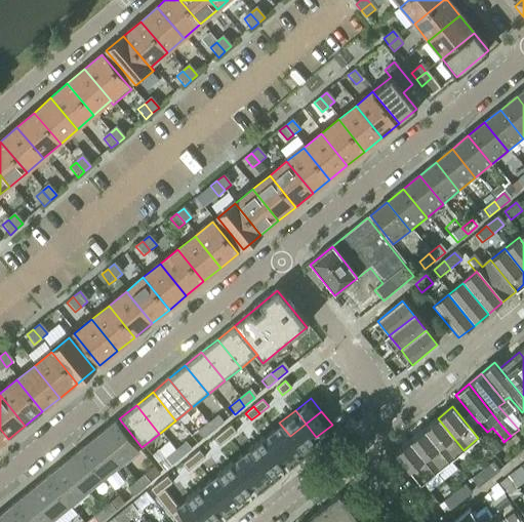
[(216,417),(206,426),(212,433),(223,425),(216,417)]
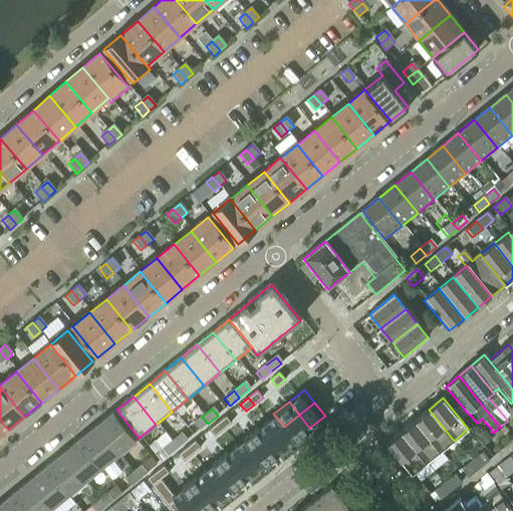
[(429,410),(415,421),(440,452),(454,441),(429,410)]
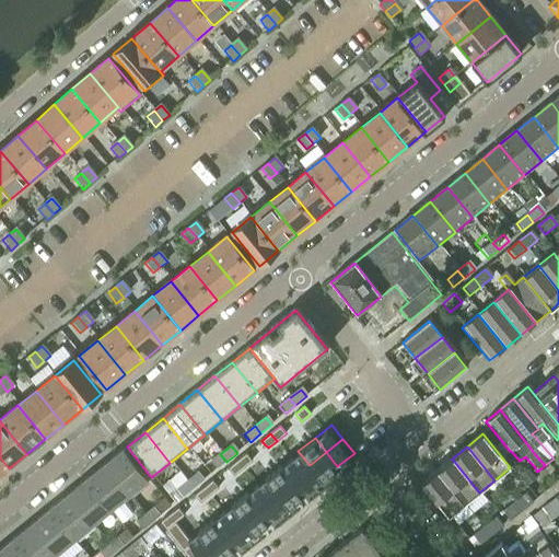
[(123,451),(103,466),(128,497),(147,480),(123,451)]
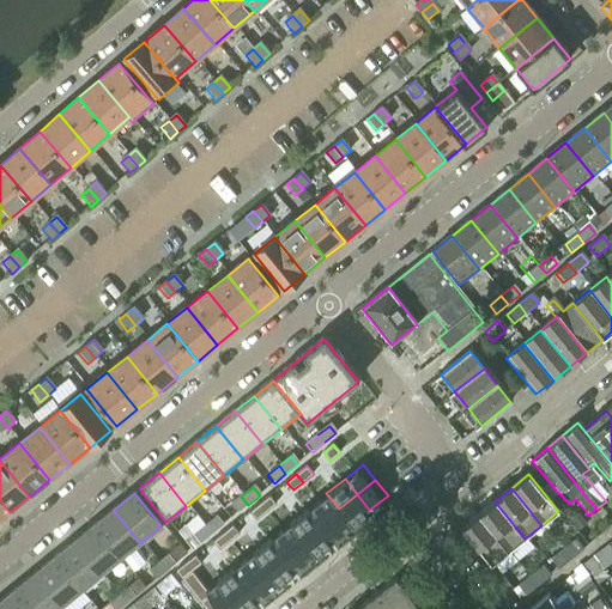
[(326,493),(308,509),(320,523),(339,509),(326,493)]
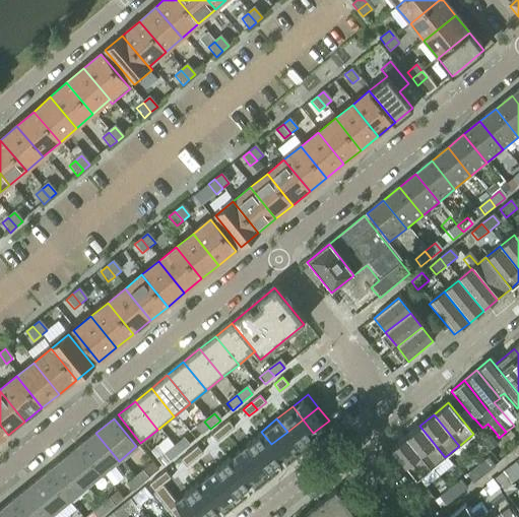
[(303,419),(287,432),(298,445),(313,433),(303,419)]
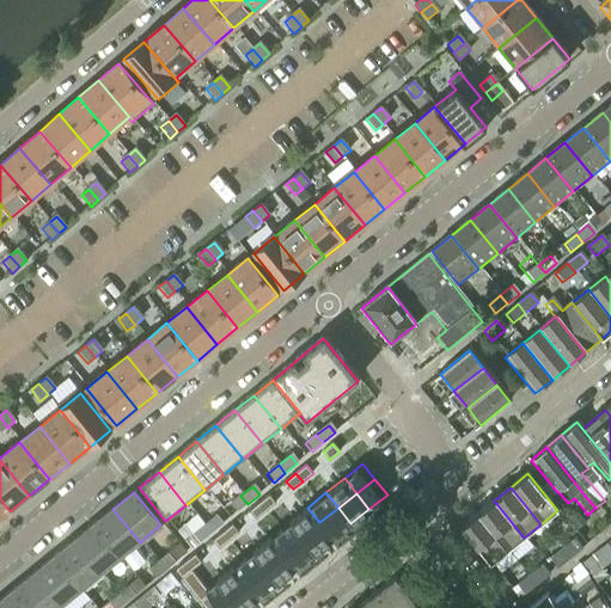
[(269,495),(260,502),(266,510),(276,502),(269,495)]
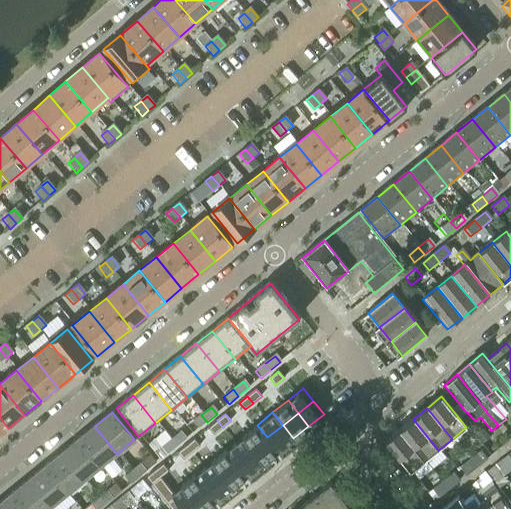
[(207,422),(201,415),(191,423),(197,430),(207,422)]
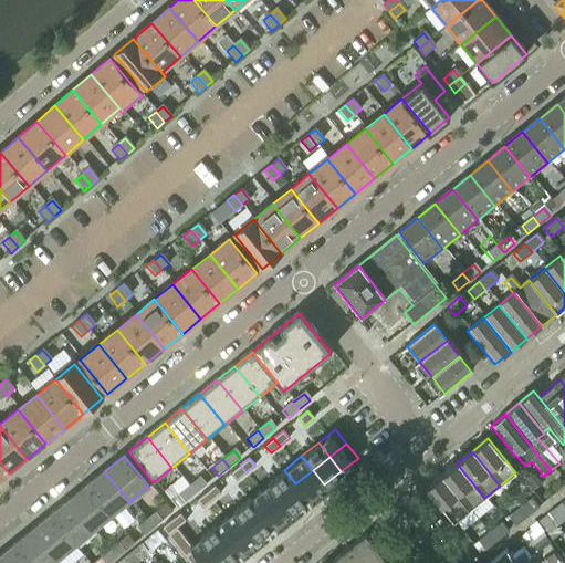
[(0,480),(9,473),(0,462),(0,480)]
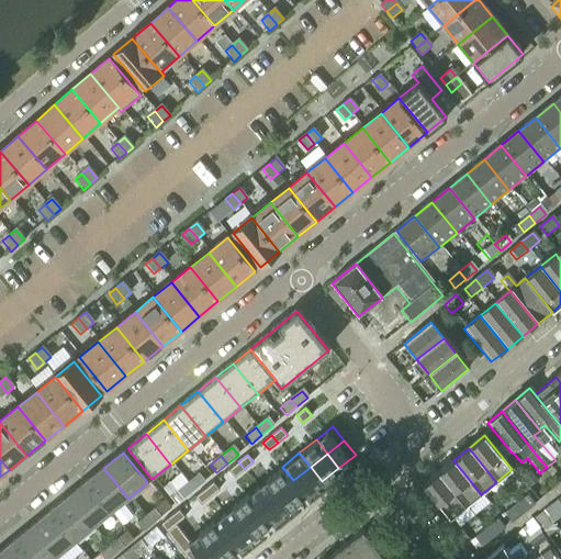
[(453,460),(438,473),(466,506),(481,494),(453,460)]
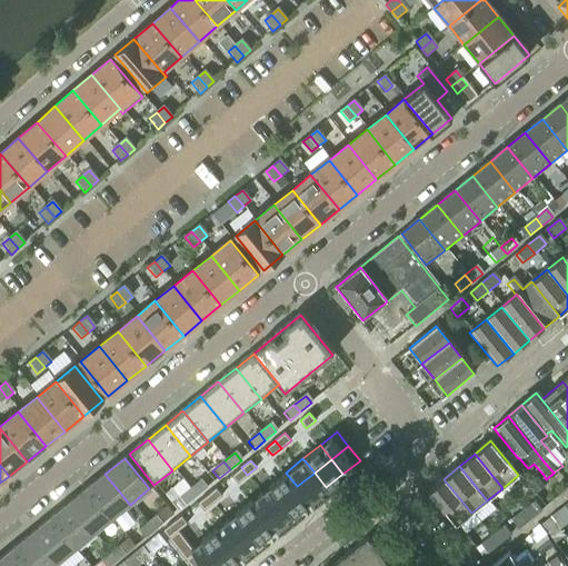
[(241,467),(231,475),(238,483),(247,475),(241,467)]
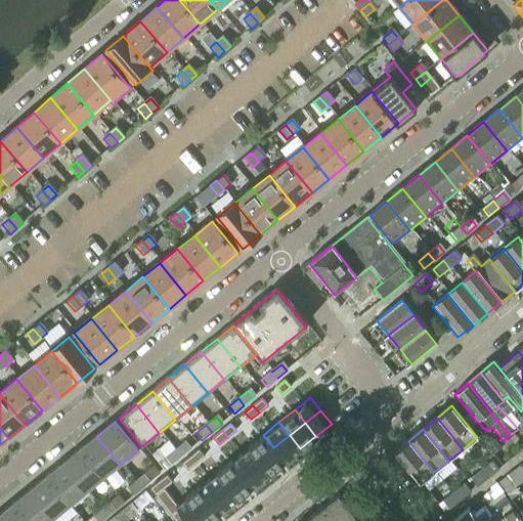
[(263,435),(248,447),(258,461),(273,447),(263,435)]
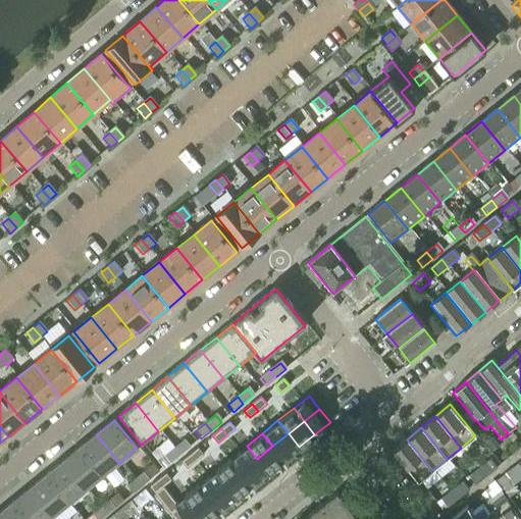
[(289,433),(272,446),(283,459),(299,447),(289,433)]
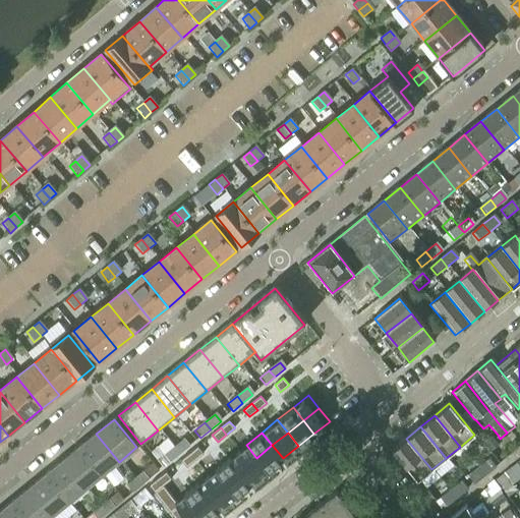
[(96,434),(78,447),(102,475),(119,462),(96,434)]
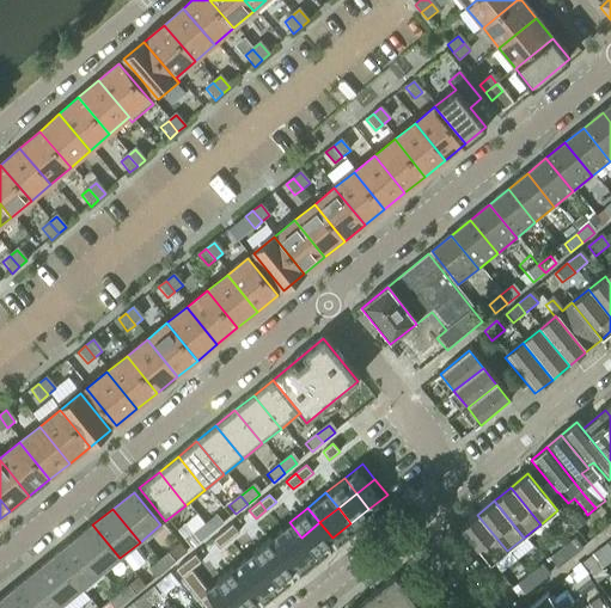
[(586,522),(576,511),(567,520),(576,530),(586,522)]
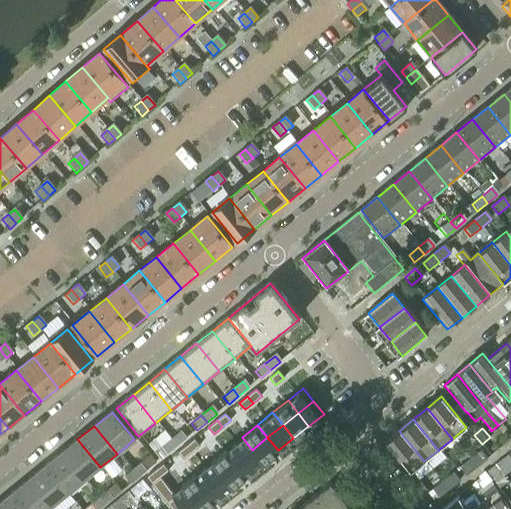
[(424,461),(399,431),(385,442),(410,473),(424,461)]
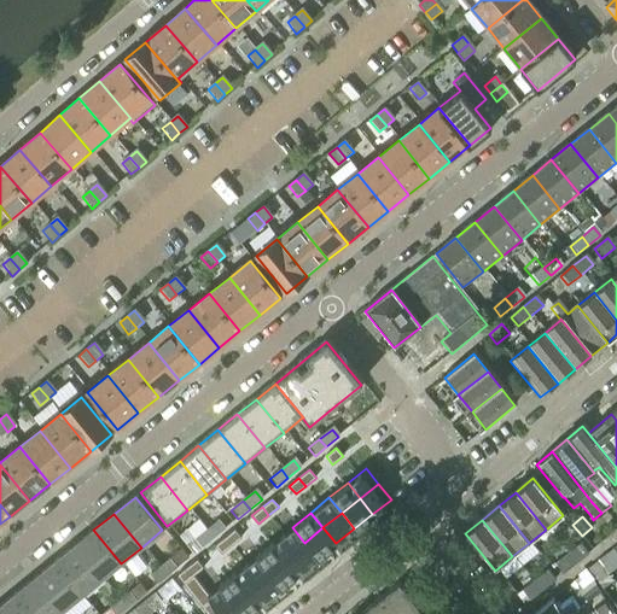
[(211,539),(204,530),(197,521),(178,536),(192,555),(211,539)]
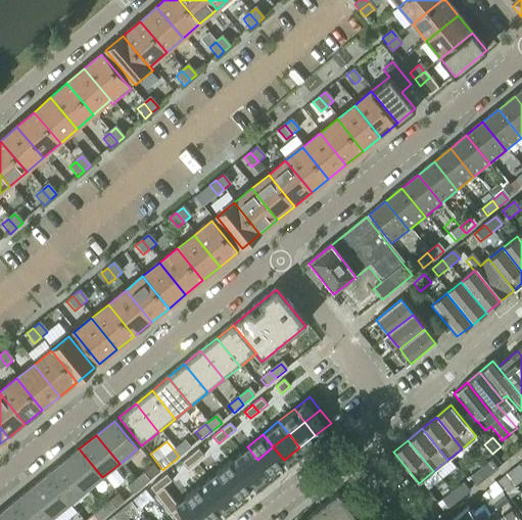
[(183,442),(173,448),(179,457),(189,448),(183,442)]
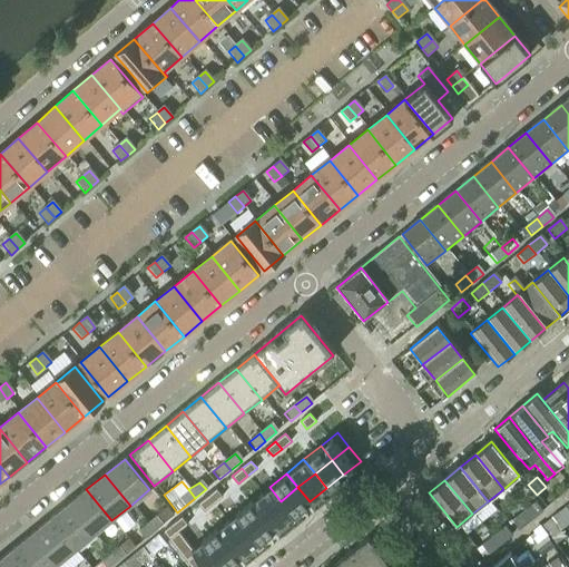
[(270,487),(252,500),(264,515),(281,501),(270,487)]
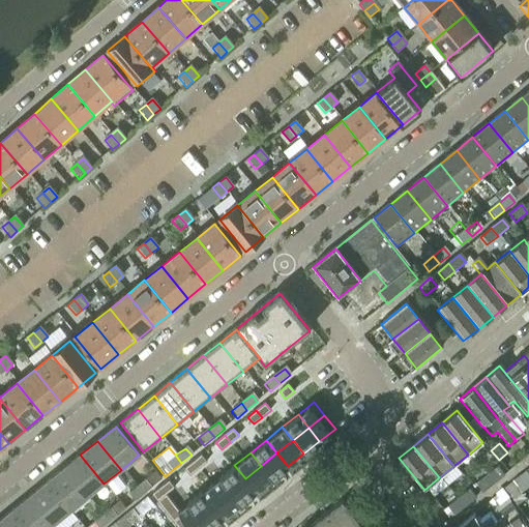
[(276,452),(261,466),(271,479),(288,466),(276,452)]
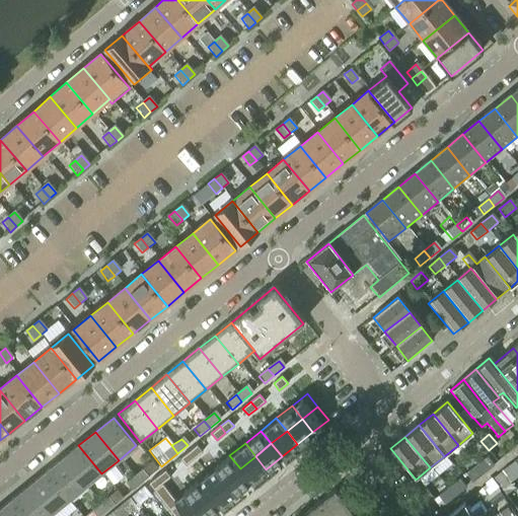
[(198,444),(189,451),(195,458),(203,451),(198,444)]
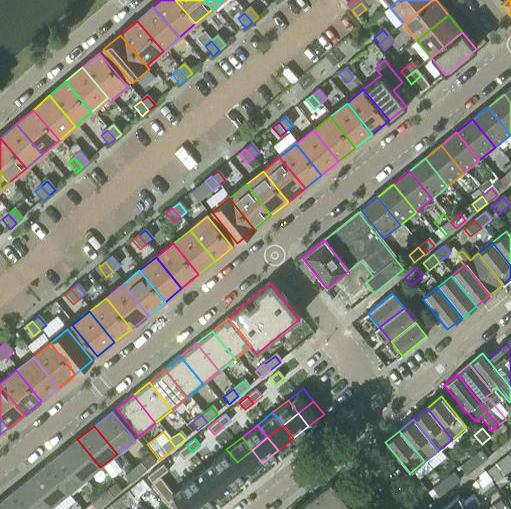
[(77,439),(61,453),(83,481),(100,467),(77,439)]
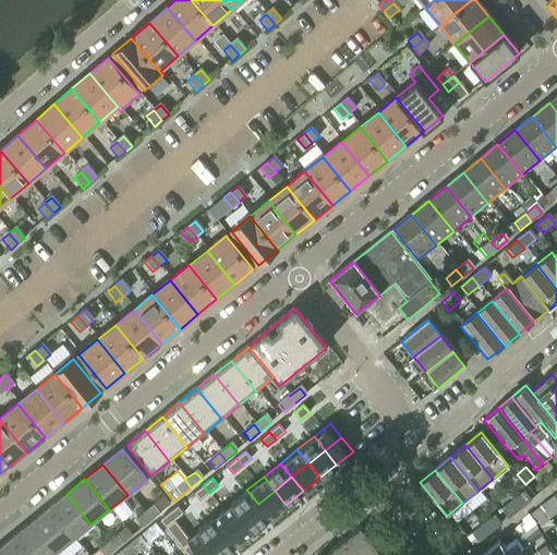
[(525,487),(534,497),(543,491),(534,480),(525,487)]
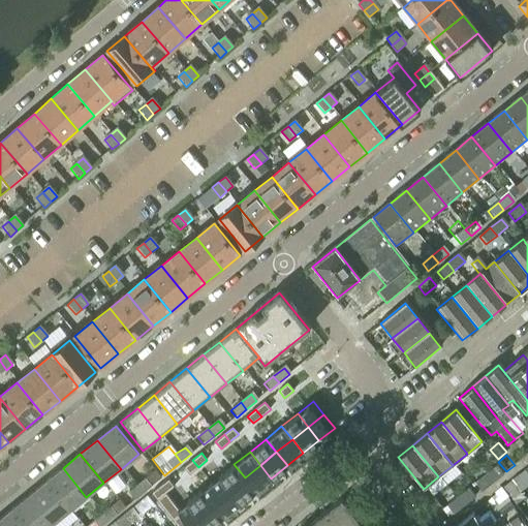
[(192,460),(184,467),(189,474),(198,467),(192,460)]
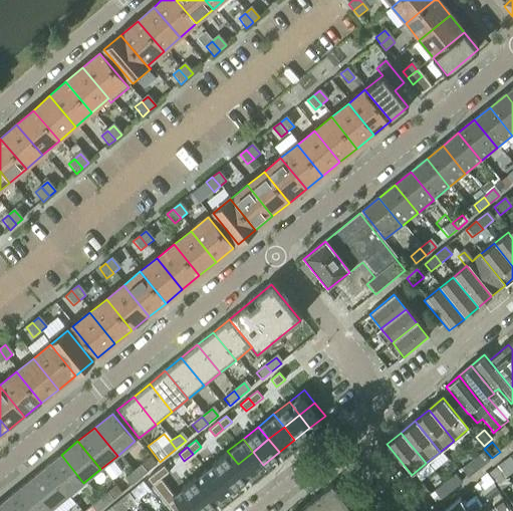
[(227,451),(212,463),(223,476),(238,464),(227,451)]
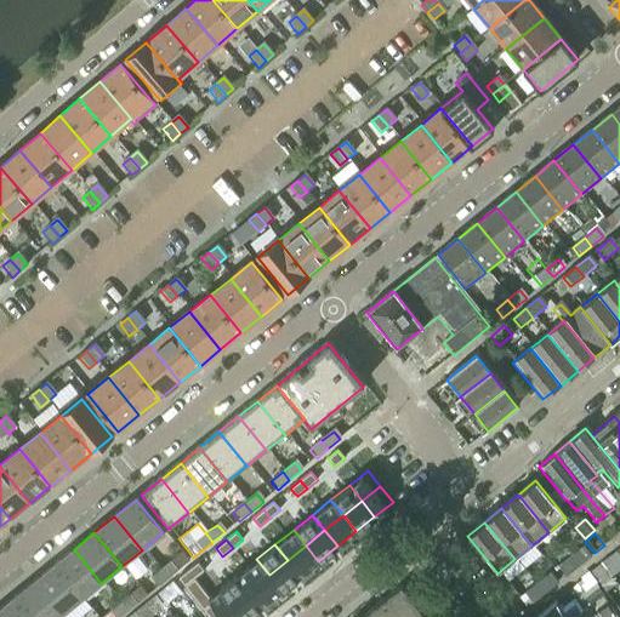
[(306,546),(288,560),(300,576),(318,561),(306,546)]
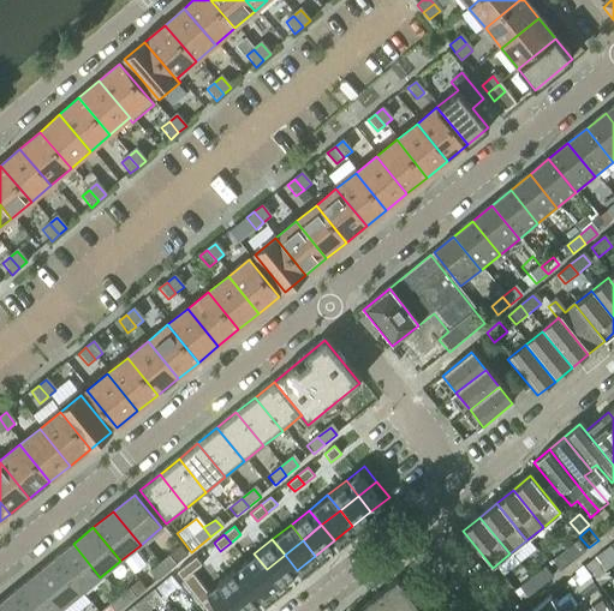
[(73,544),(53,561),(79,593),(100,577),(73,544)]
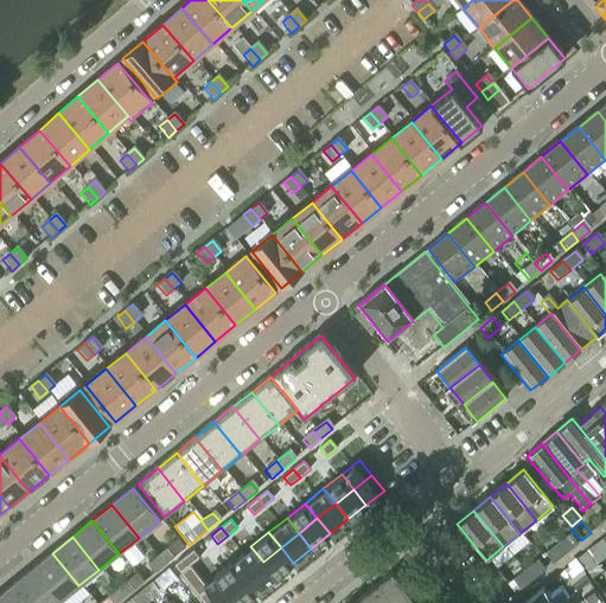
[(569,537),(557,546),(565,556),(576,545),(569,537)]
